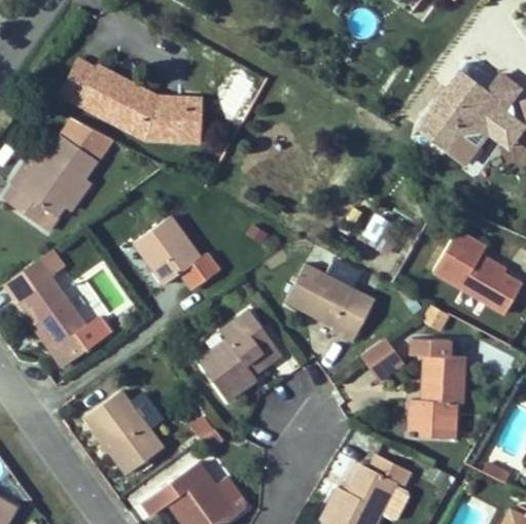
[(75,59),(58,92),(124,126),(163,125),(162,89),(136,91),(130,88),(132,83),(95,65),(94,68),(75,59)]
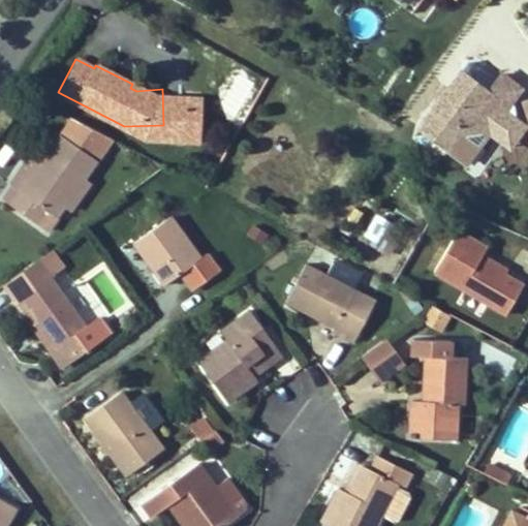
[(489,94),(462,74),(423,131),(449,151),(489,94)]
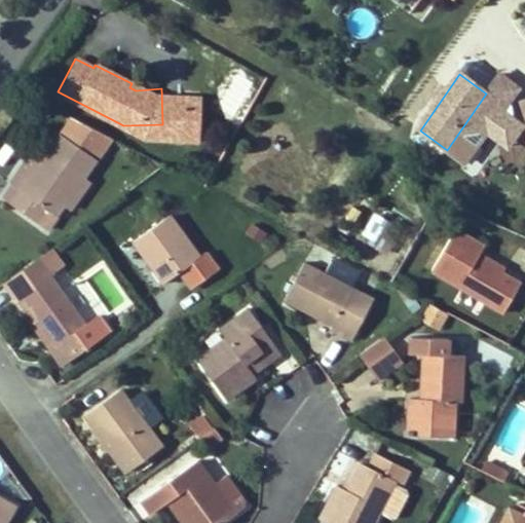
[(74,117),(41,163),(30,155),(10,183),(15,187),(22,191),(12,203),(47,229),(65,206),(84,177),(113,138),(74,117)]
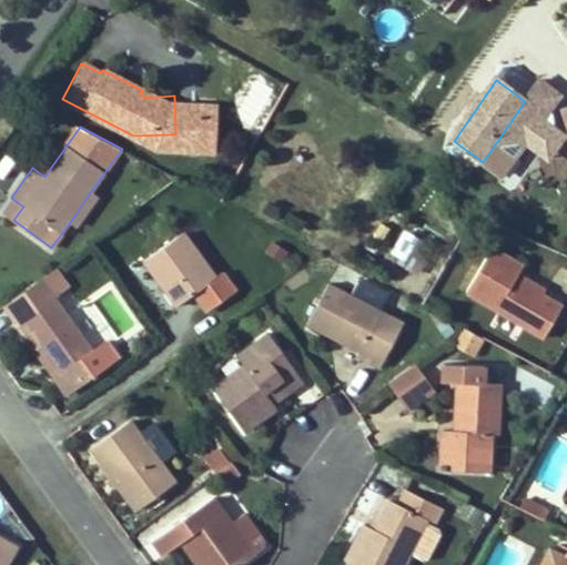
[(566,145),(542,129),(517,162),(545,181),(566,149),(566,145)]
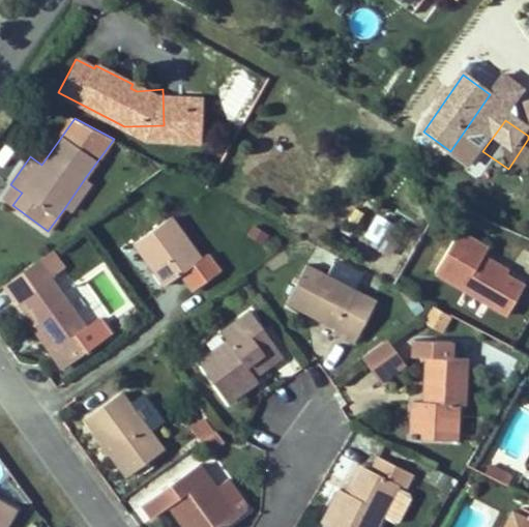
[(85,178),(65,207),(71,211),(91,182),(85,178)]
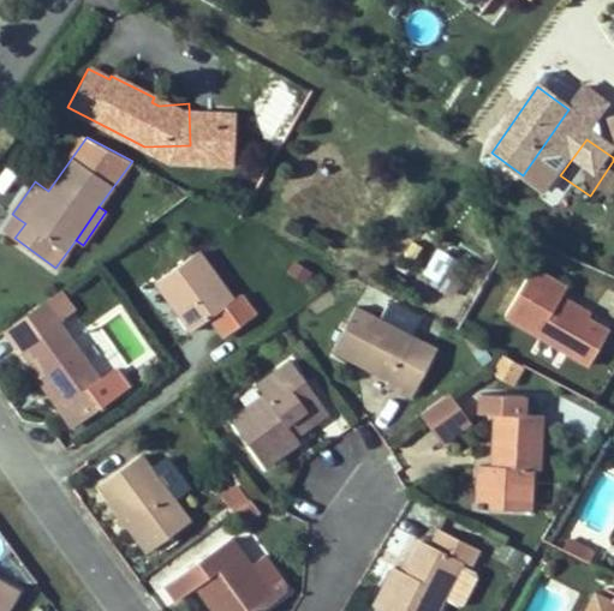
[(15,238),(25,223),(18,219),(7,233),(15,238)]
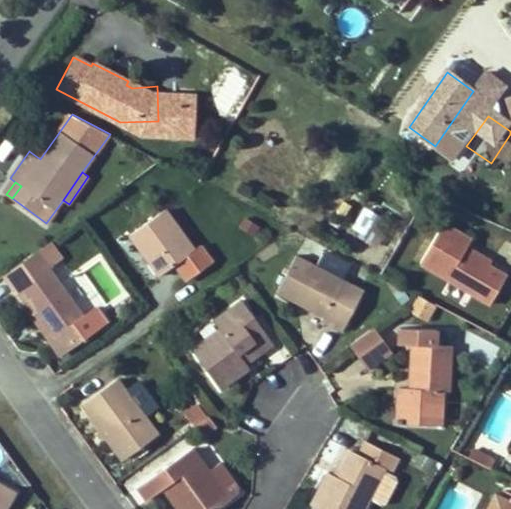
[(202,246),(195,251),(166,211),(132,236),(161,276),(177,265),(186,278),(212,260),(202,246)]
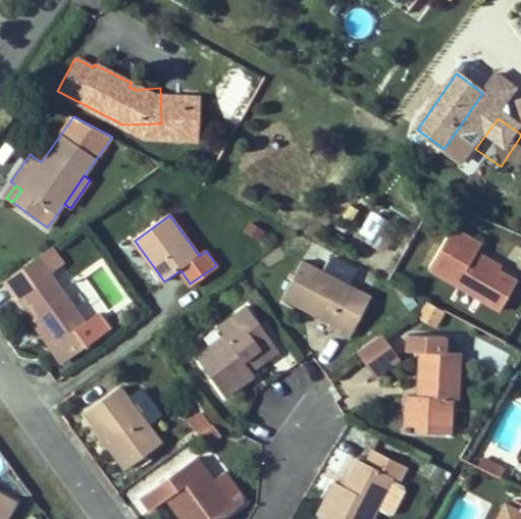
[(396,223),(385,217),(370,243),(385,252),(393,240),(388,237),(396,223)]
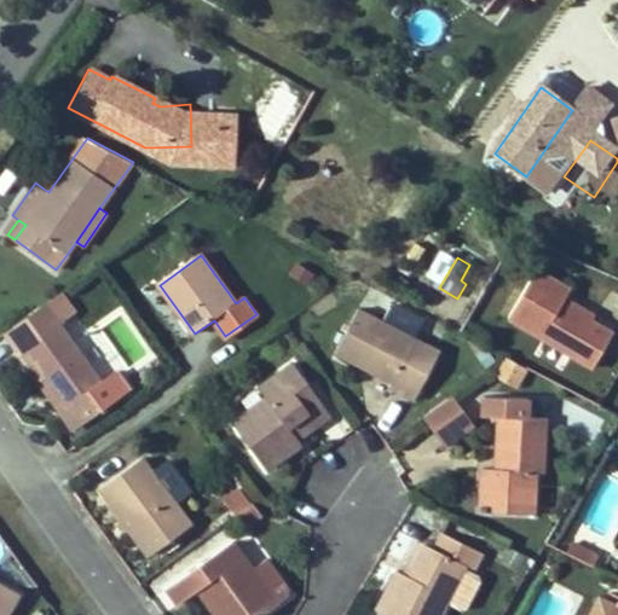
[(565,299),(570,293),(537,273),(509,319),(595,369),(614,336),(591,321),(562,305),(565,299)]
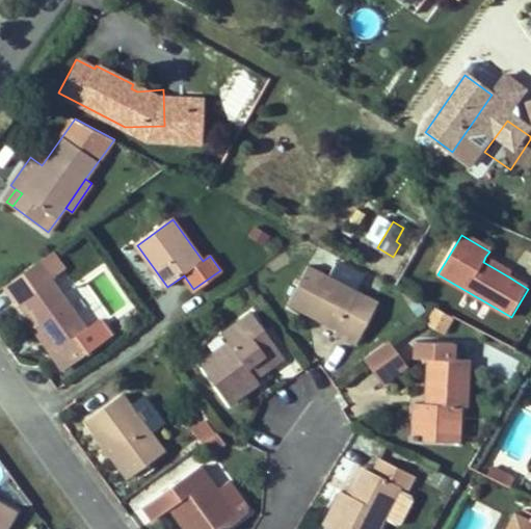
[(508,276),(510,272),(485,257),(483,262),(508,276)]
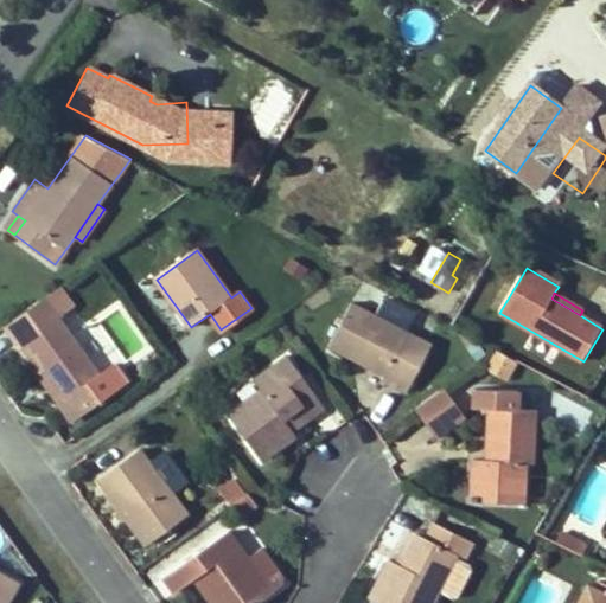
[(18,346),(24,341),(48,376),(67,401),(61,405),(71,421),(126,382),(115,366),(101,376),(46,299),(5,328),(18,346)]
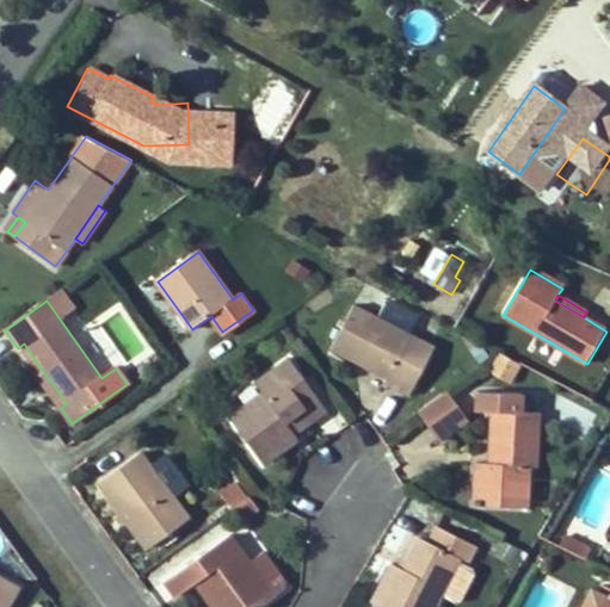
[(412,395),(437,347),(356,305),(333,348),(388,378),(386,382),(412,395)]
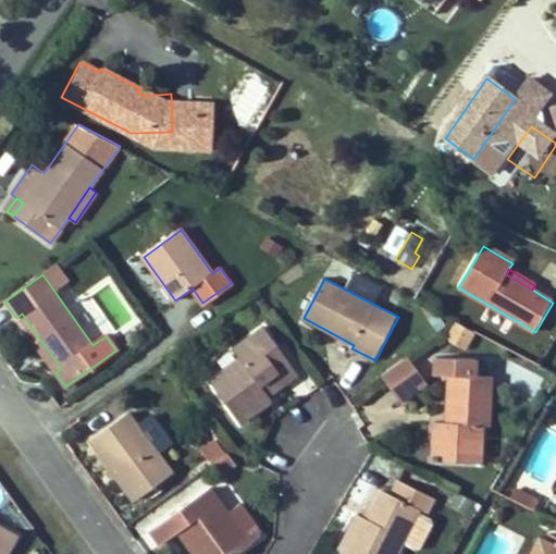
[(446,345),(467,356),(477,337),(456,327),(446,345)]
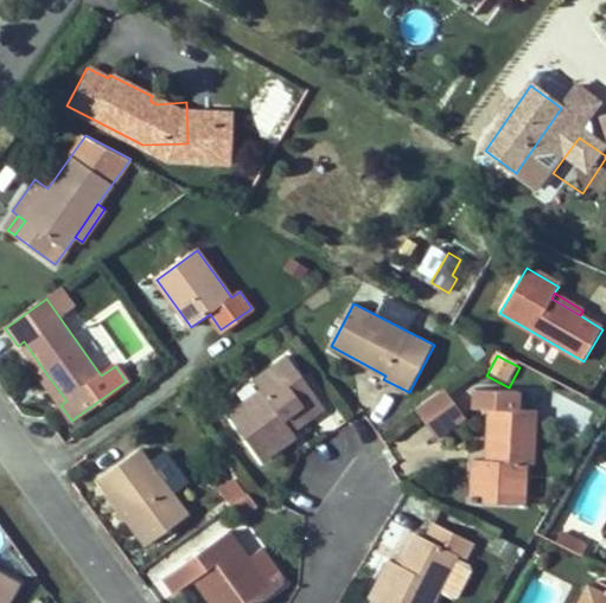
[(294,432),(326,410),(288,357),(256,380),(262,390),(229,414),(265,462),(298,437),(294,432)]
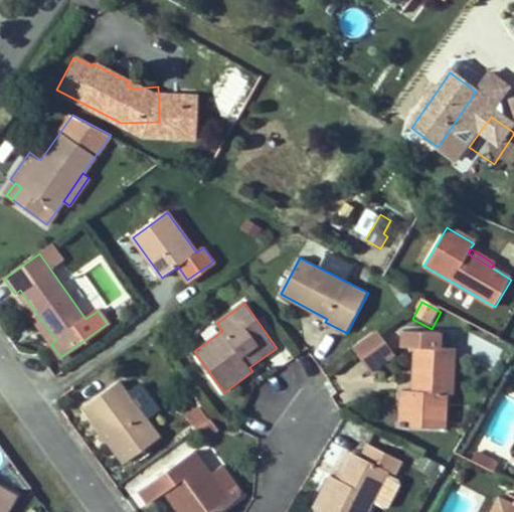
[(51,344),(56,340),(40,319),(36,322),(51,344)]
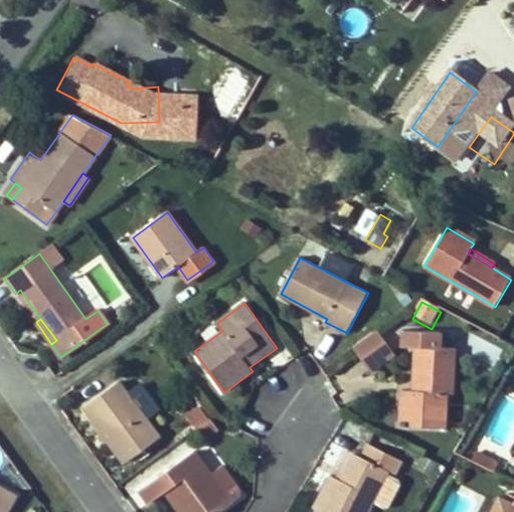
[(441,333),(403,331),(403,346),(414,347),(414,364),(419,364),(417,391),(412,391),(400,391),(400,406),(411,407),(410,428),(444,430),(447,394),(452,394),(455,350),(453,349),(453,337),(441,336),(441,333)]
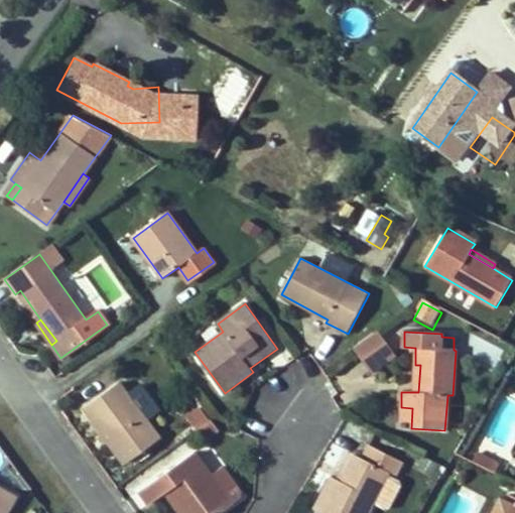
[(379,334),(354,351),(373,379),(398,362),(379,334)]
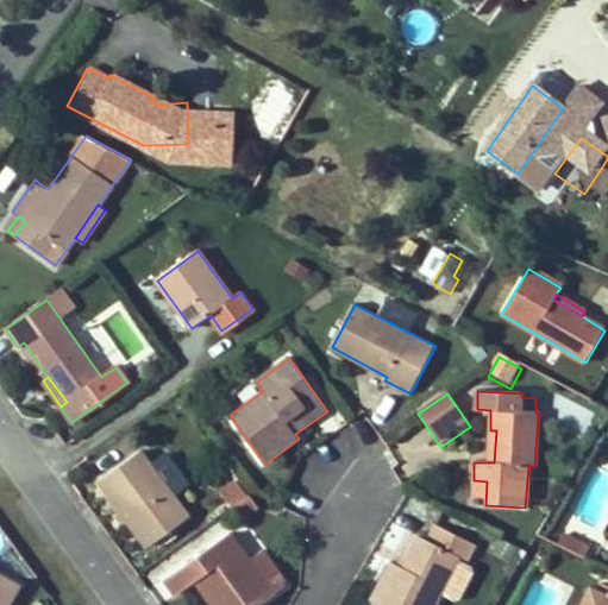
[(142,452),(101,481),(148,546),(188,516),(171,493),(187,483),(167,455),(151,466),(142,452)]
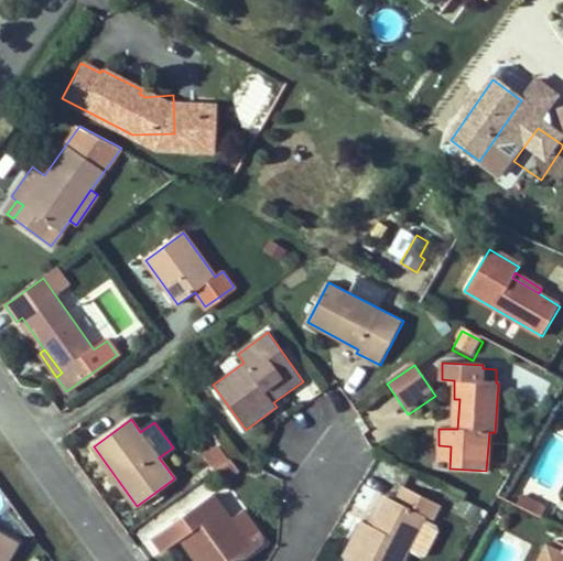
[(450,468),(451,446),(439,445),(436,467),(450,468)]
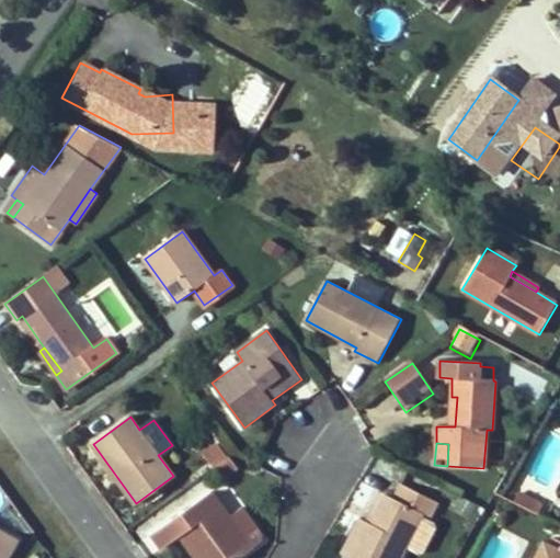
[(218,445),(205,455),(215,469),(217,467),(228,458),(218,445)]
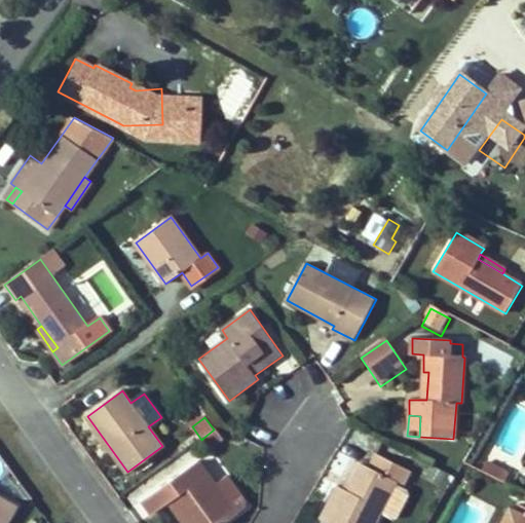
[(214,430),(203,438),(212,448),(223,439),(216,428),(214,430)]
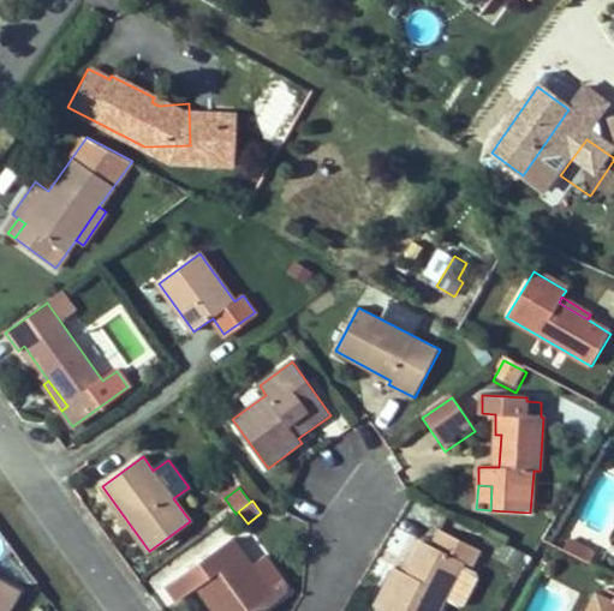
[(400,570),(397,568),(376,609),(379,610),(440,610),(465,562),(472,565),(480,550),(441,531),(433,546),(424,543),(410,574),(400,570)]
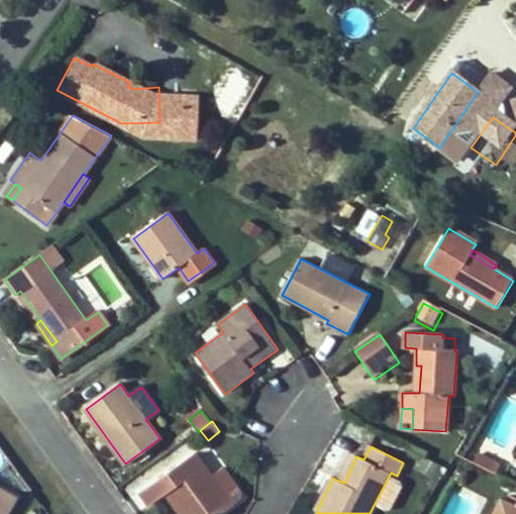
[(196,453),(142,492),(152,505),(168,494),(179,508),(184,504),(191,513),(221,513),(241,500),(241,491),(225,469),(214,478),(196,453)]
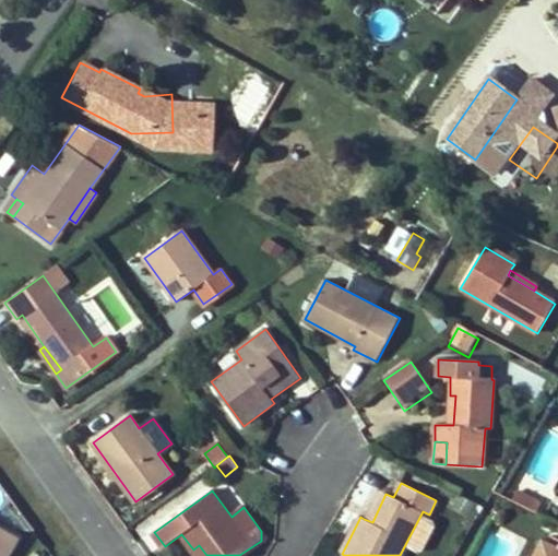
[(379,491),(364,519),(372,522),(386,494),(379,491)]
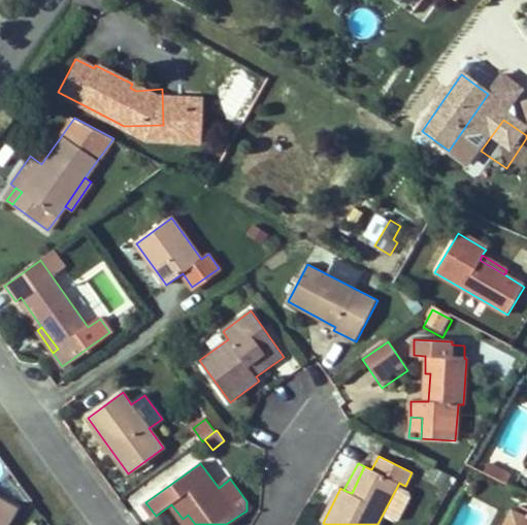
[(7,524),(18,507),(0,497),(0,524),(7,524)]
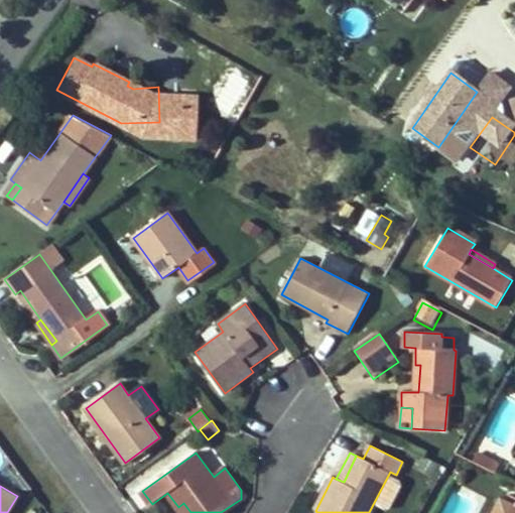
[(505,503),(503,502),(497,512),(514,512),(514,497),(509,494),(505,503)]
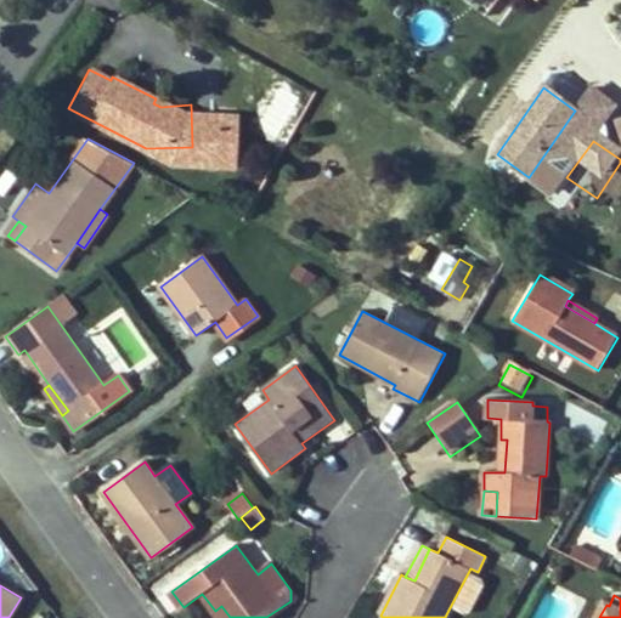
[(230,617),(221,606),(215,611),(220,617),(230,617)]
